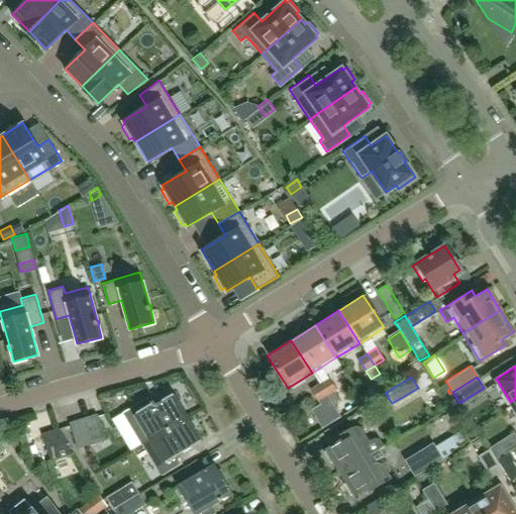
[(327,378),(318,383),(325,395),(333,390),(334,390),(334,389),(327,378)]
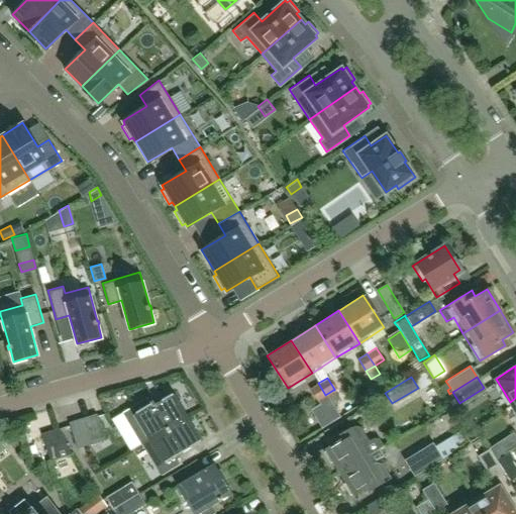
[(333,390),(325,395),(328,398),(331,405),(339,400),(333,390)]
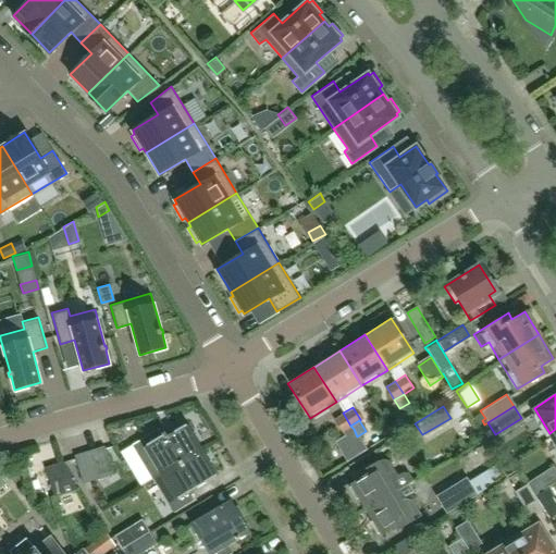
[(157,428),(131,444),(151,477),(139,483),(140,484),(152,477),(162,472),(199,450),(184,425),(165,435),(163,431),(160,433),(157,428)]
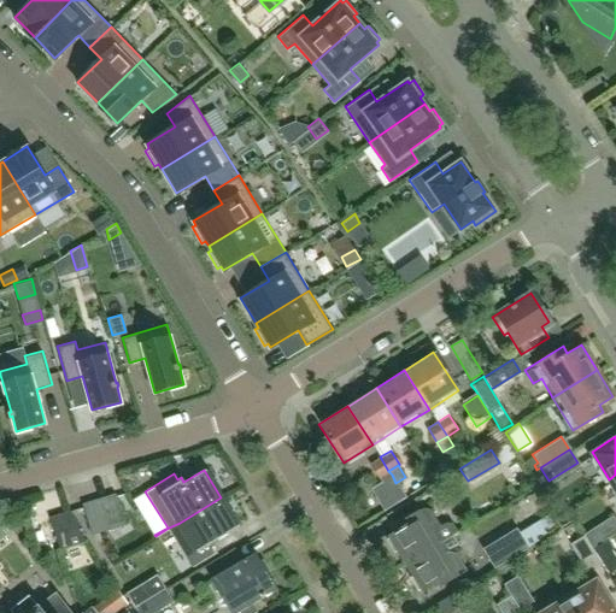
[(381,481),(371,488),(383,507),(389,504),(404,495),(397,484),(396,483),(392,475),(388,471),(379,477),(381,481)]
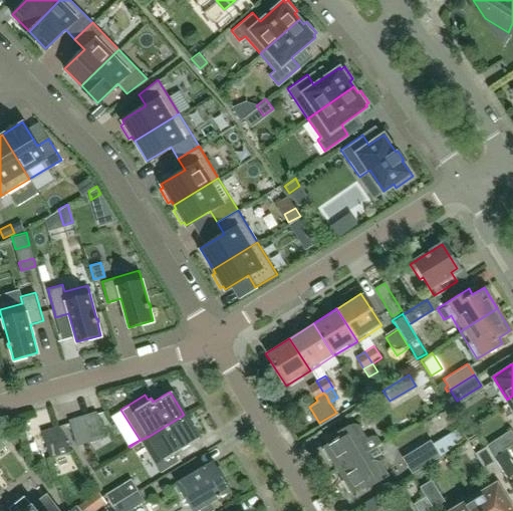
[(101,437),(94,413),(81,418),(88,441),(101,437)]
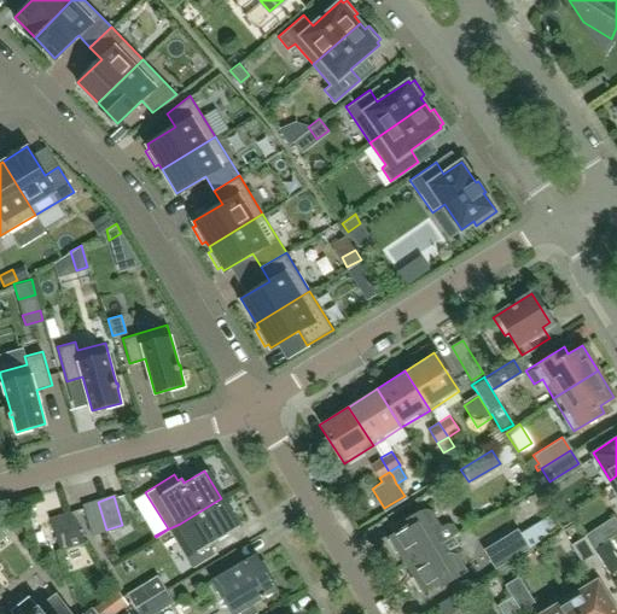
[(180,524),(169,528),(191,567),(215,553),(210,543),(238,526),(221,498),(180,524)]
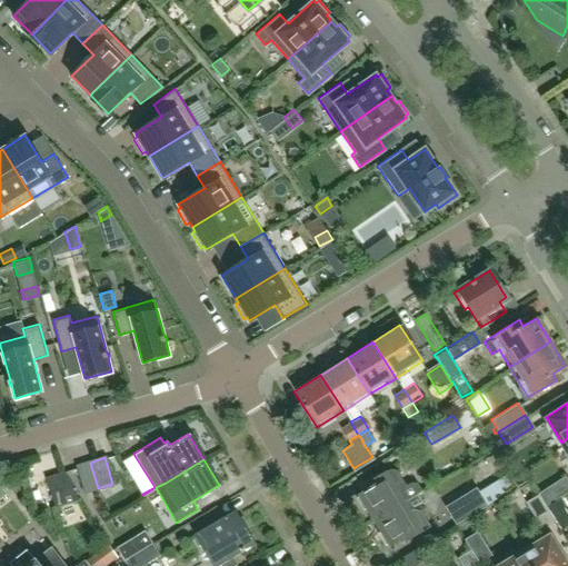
[(98,488),(90,463),(75,467),(83,493),(98,488)]
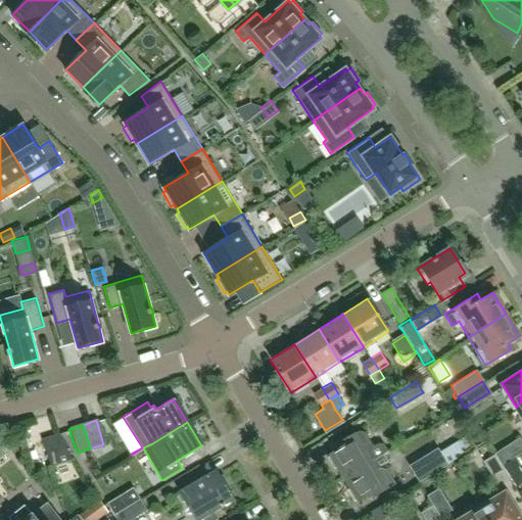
[(358,429),(338,441),(341,445),(328,455),(342,477),(374,457),(375,458),(387,450),(382,441),(377,441),(373,444),(365,431),(358,429)]
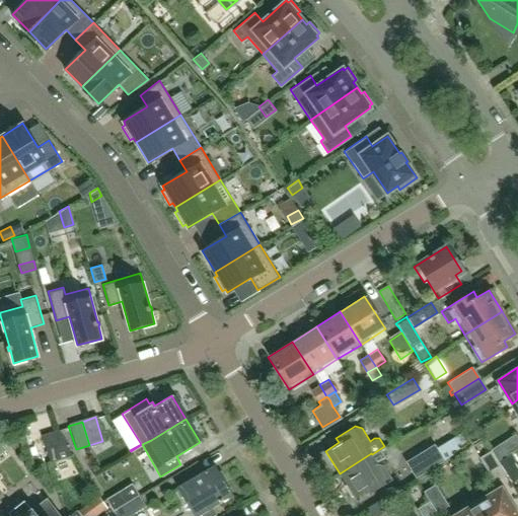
[(70,454),(54,431),(41,435),(49,461),(70,454)]
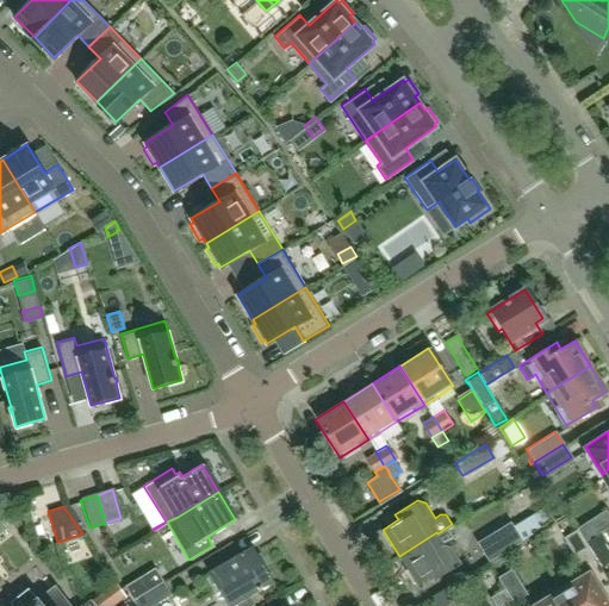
[(521,537),(527,532),(550,519),(541,506),(513,524),(521,537)]
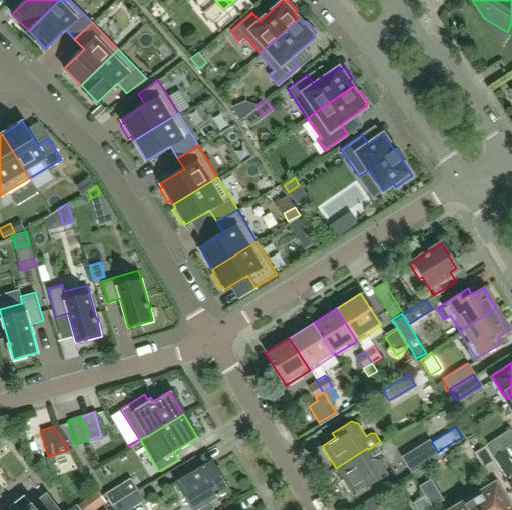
[(511,442),(511,436),(507,429),(485,443),(492,455),(511,442)]
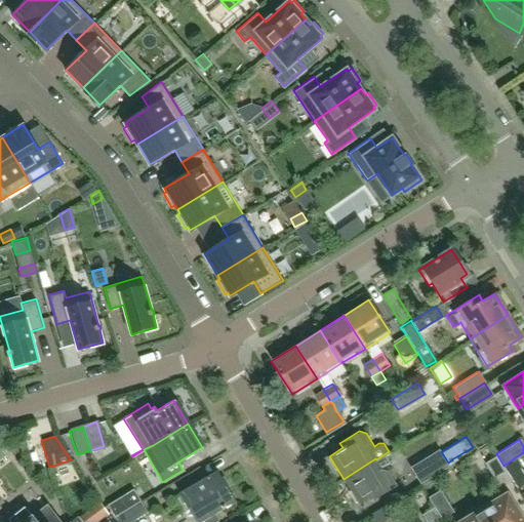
[(420,479),(448,463),(441,451),(440,449),(412,466),(420,479)]
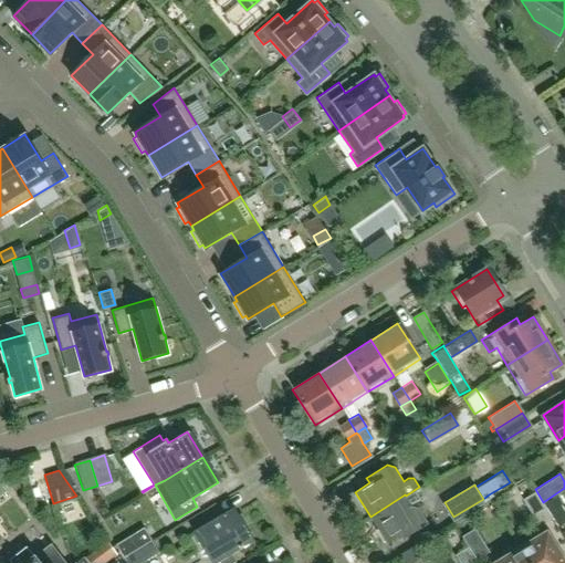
[(544,503),(543,502),(535,489),(533,490),(521,497),(540,527),(553,518),(544,503)]
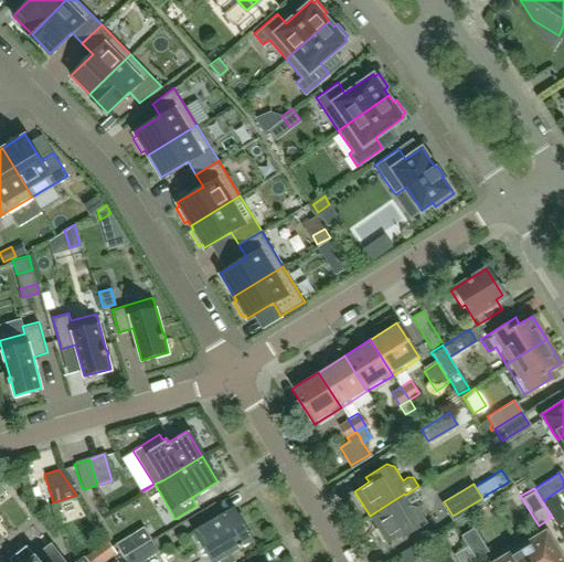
[(412,506),(405,495),(404,494),(370,516),(384,540),(398,531),(402,536),(426,521),(417,506),(412,506)]
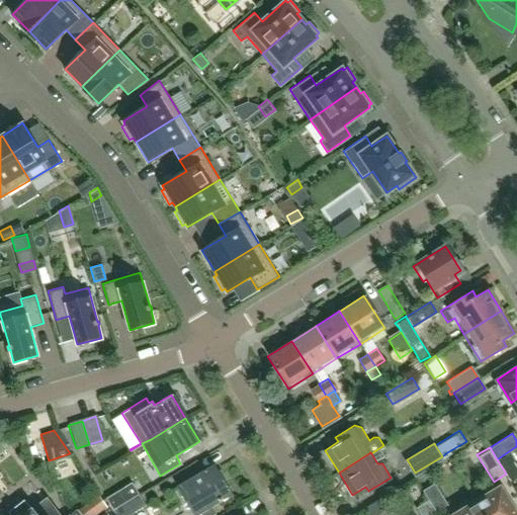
[(516,477),(516,466),(513,460),(515,459),(510,452),(498,460),(506,474),(510,481),(516,477)]
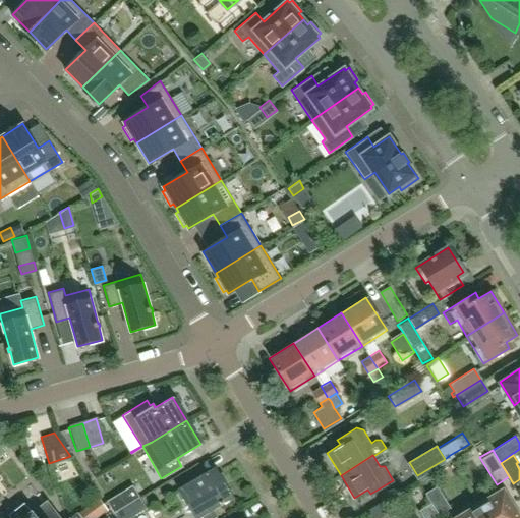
[(231,496),(214,469),(216,468),(215,467),(178,490),(194,517),(213,517),(217,516),(213,509),(233,497),(232,495),(231,496)]
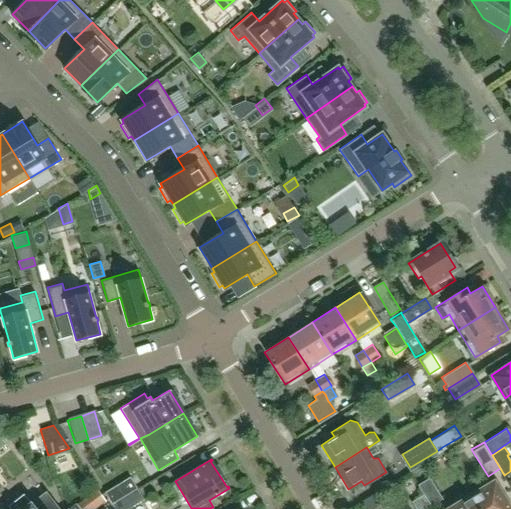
[(110,503),(136,488),(129,476),(103,492),(110,503)]
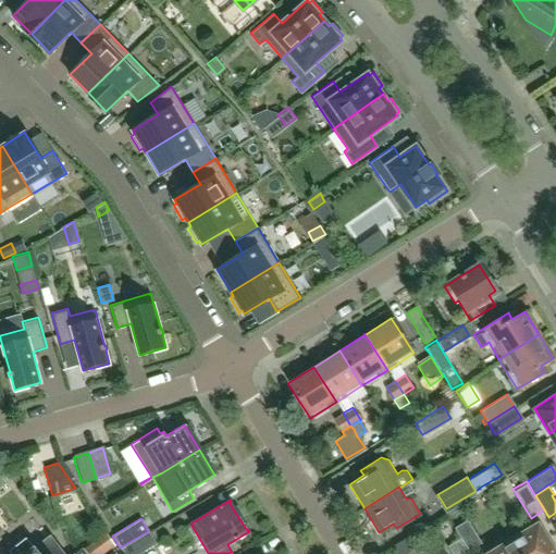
[(480,545),(465,519),(453,527),(459,537),(469,552),(480,545)]
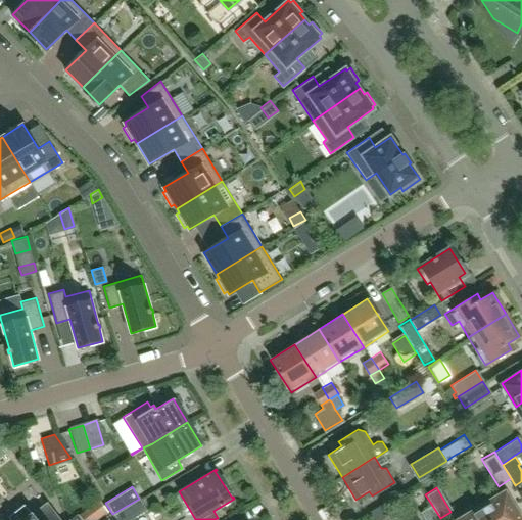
[(520,519),(504,492),(480,507),(487,519),(520,519)]
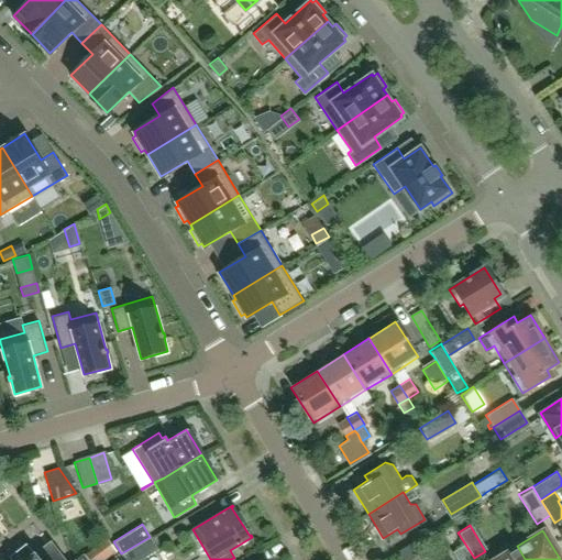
[(139,559),(157,549),(150,537),(121,553),(125,559),(139,559)]
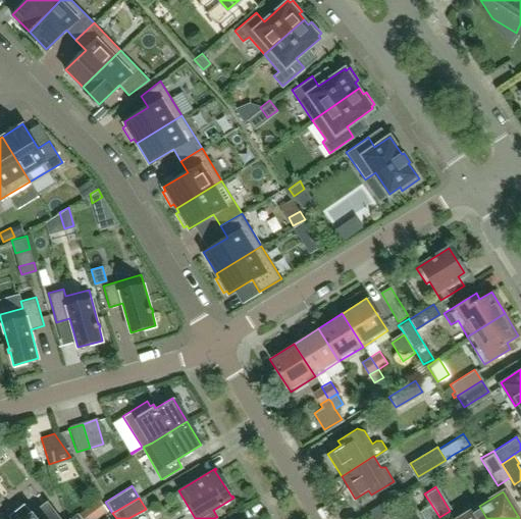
[(84,518),(94,518),(107,509),(100,499),(81,514),(84,518)]
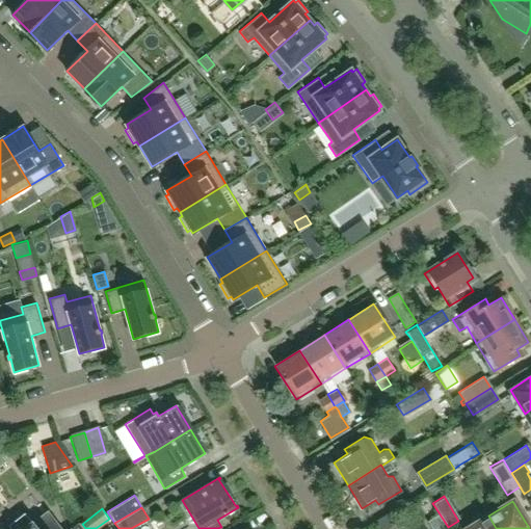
[(391,509),(376,519),(381,528),(385,528),(398,521),(391,509)]
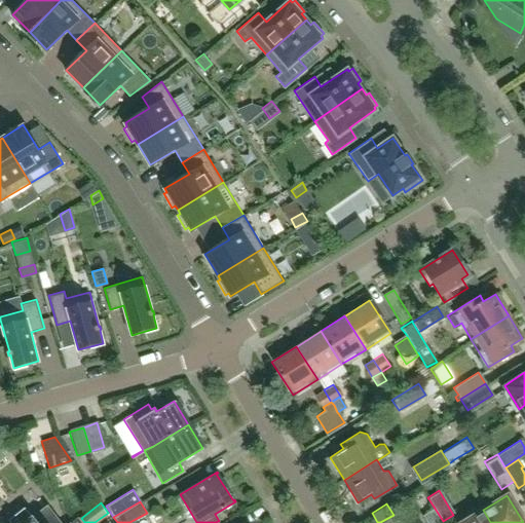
[(61,522),(48,507),(34,518),(26,508),(25,509),(22,506),(22,507),(24,510),(9,520),(11,522),(61,522)]
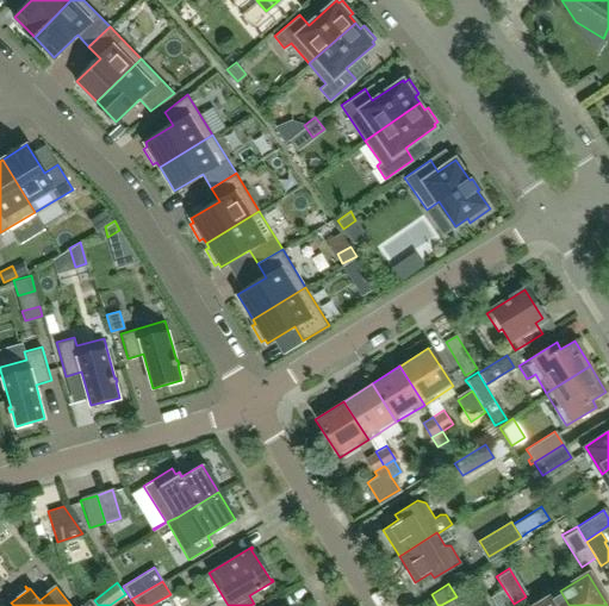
[(510,605),(514,604),(503,587),(490,595),(496,605),(510,605)]
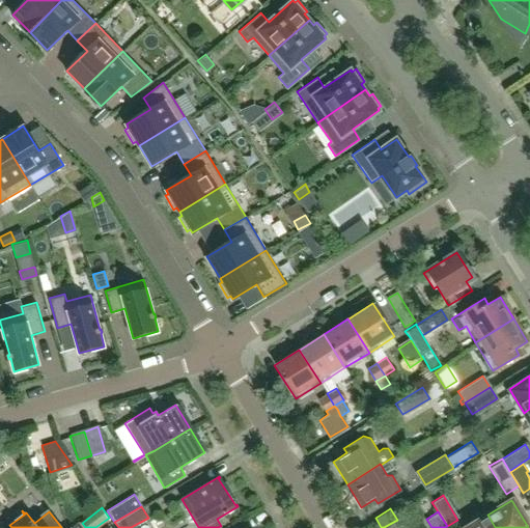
[(495,527),(487,515),(465,527),(495,527)]
